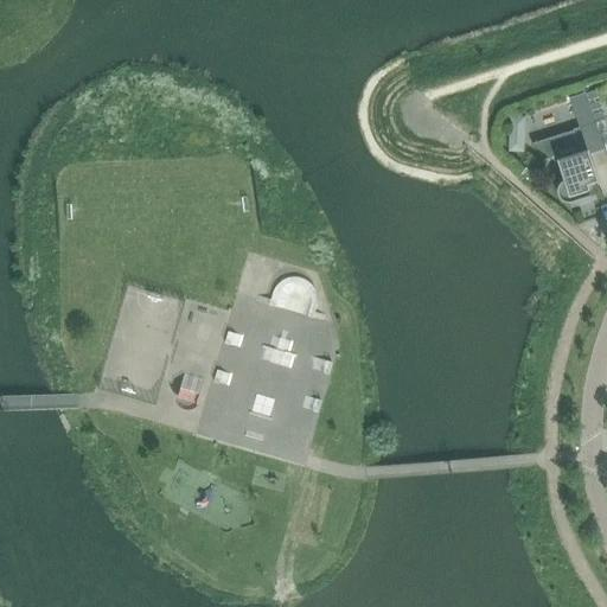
[(595,122),(606,117),(606,108),(600,88),(586,93),(595,122)]
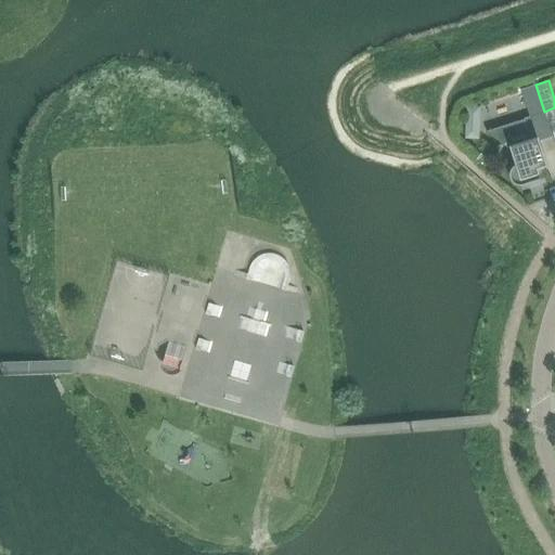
[(530,116),(544,112),(536,85),(521,89),(530,116)]
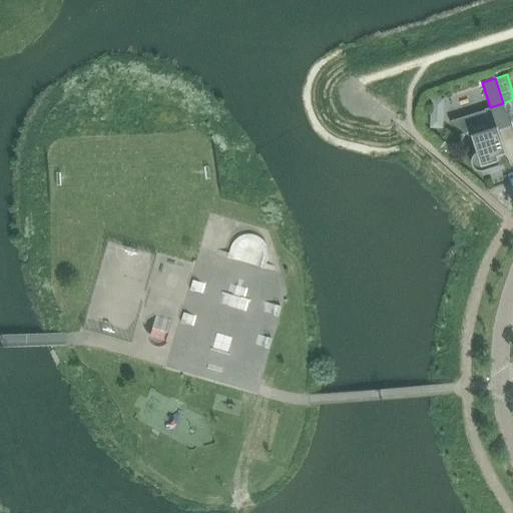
[(444,98),(431,97),(430,116),(444,111),(444,98)]
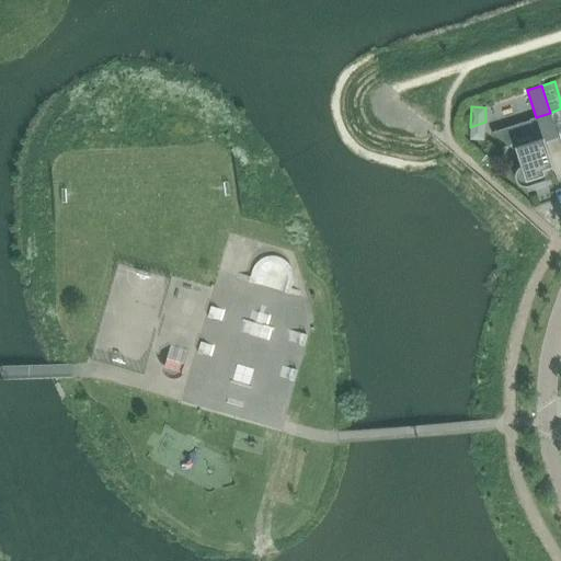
[(513,148),(516,147),(522,164),(517,167),(514,172),(515,178),(518,183),(523,185),(528,185),(529,189),(549,182),(548,179),(554,176),(539,130),(533,127),(530,119),(492,132),(492,133),(513,148)]
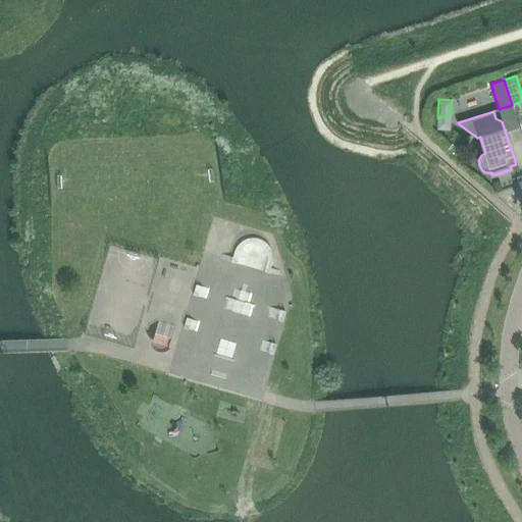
[(268,246),(246,245),(244,266),(267,267),(268,246)]
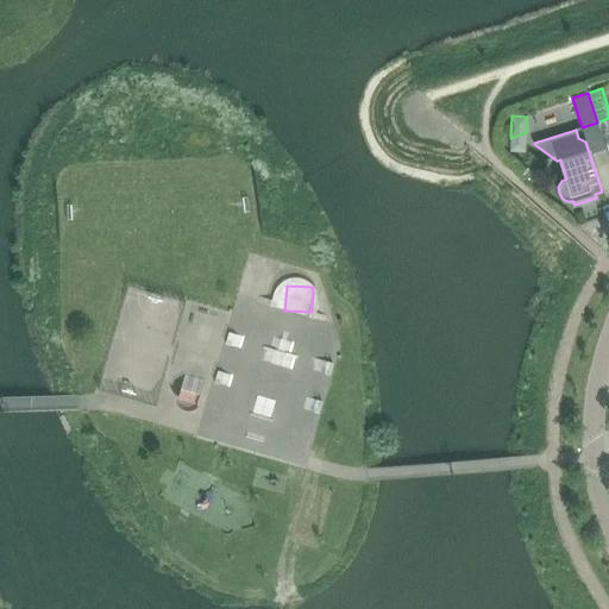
All buildings are outlined.
